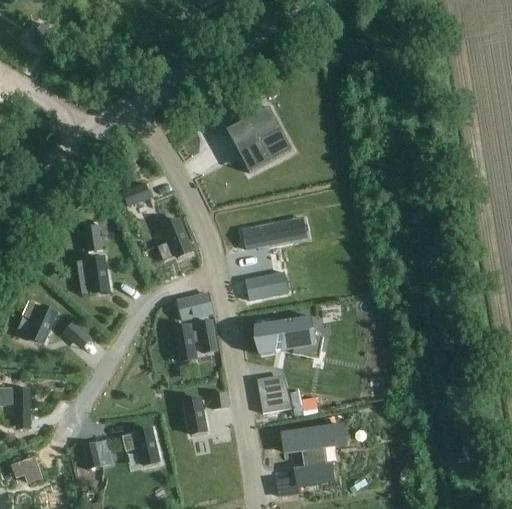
[(145,183),(123,192),(128,206),(151,197),(145,183)]
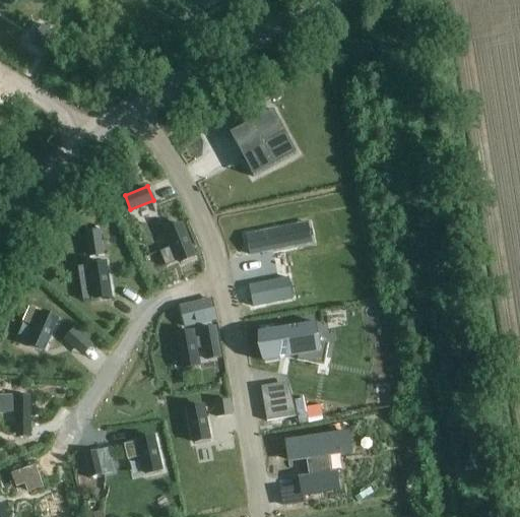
[(275,218),(257,221),(264,259),(282,256),(282,254),(296,251),(297,253),(298,253),(300,253),(318,249),(311,211),(293,214),(288,215),(289,217),(276,220),(275,218)]
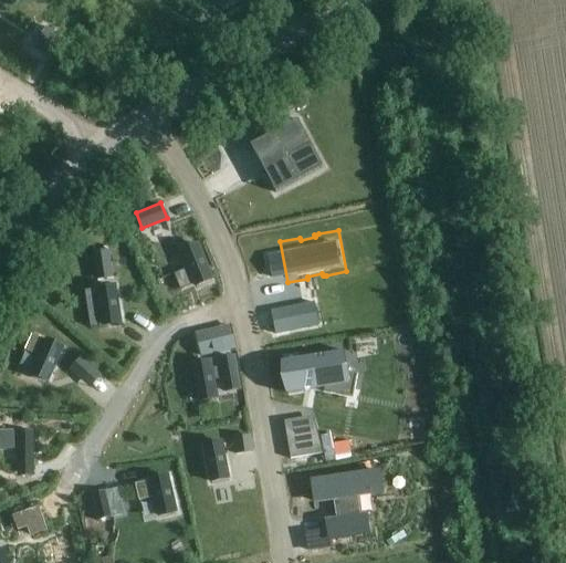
[(189,266),(175,272),(181,288),(196,281),(197,287),(212,280),(198,243),(182,250),(189,266)]
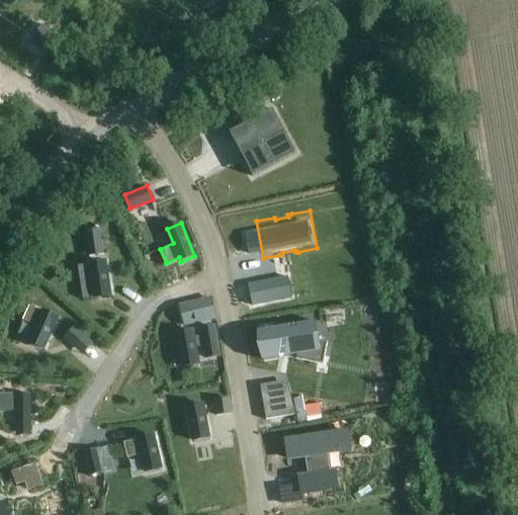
[(99,228),(85,230),(88,254),(103,252),(99,228)]
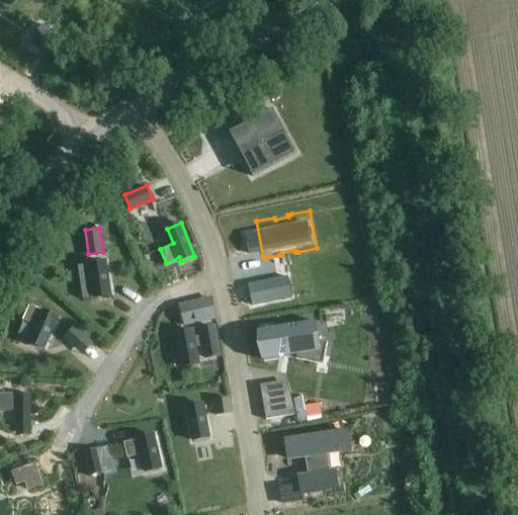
[(91,261),(95,294),(110,293),(107,259),(91,261)]
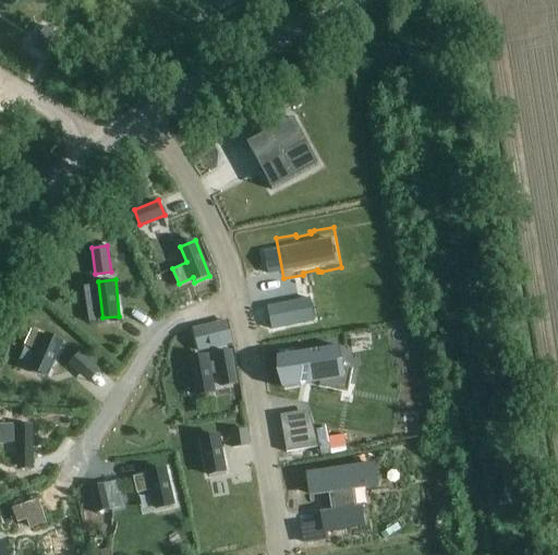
[(310,298),(288,302),(291,322),(292,323),(313,320),(313,318),(310,298)]
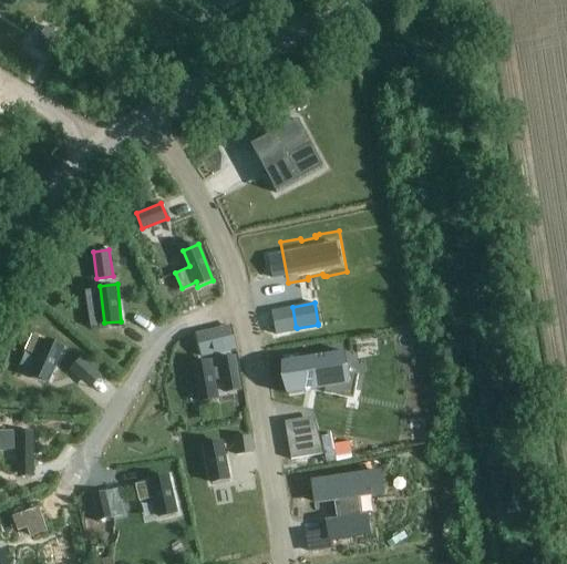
[(209,330),(196,334),(200,354),(215,350),(236,346),(232,325),(209,330)]
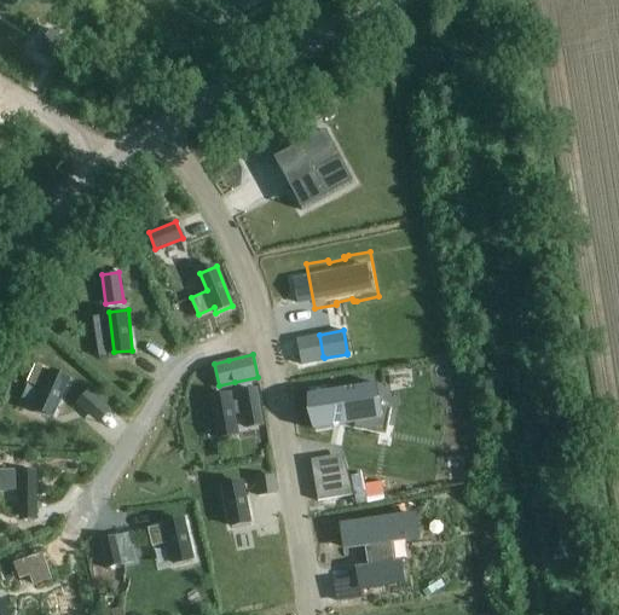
[(35,364),(28,381),(44,388),(35,406),(52,415),(69,377),(51,370),(35,364)]
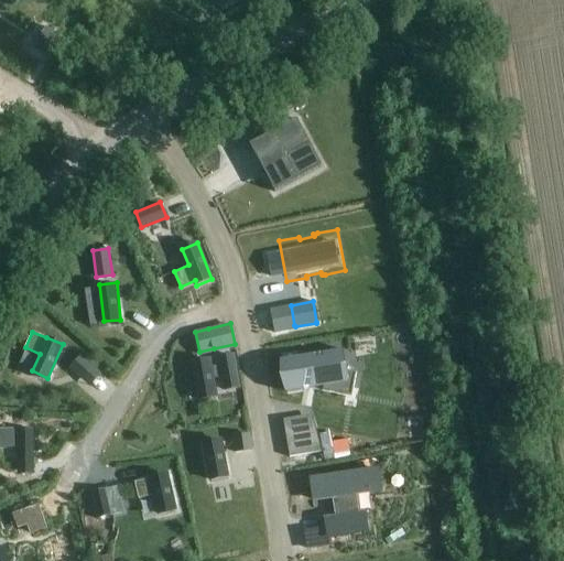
[(344,347),(283,357),(289,390),(323,385),(323,388),(351,394),(356,370),(344,368),(342,349),(343,349),(344,347)]
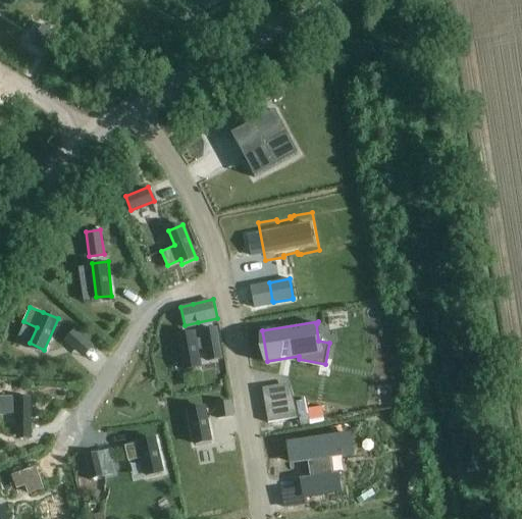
[(74,327),(64,340),(75,349),(85,336),(74,327)]
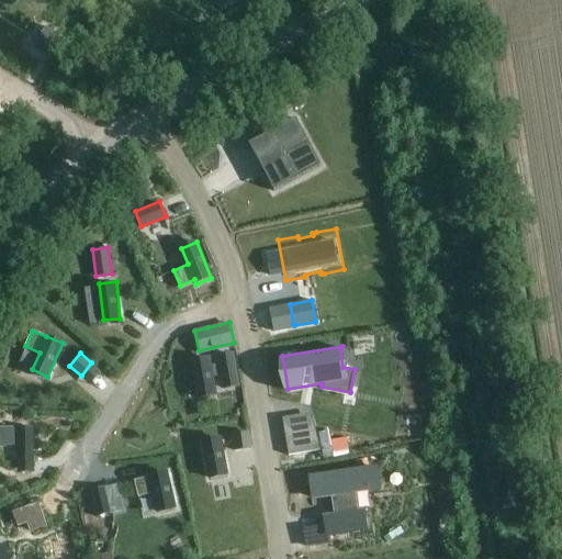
[(209,357),(192,359),(197,400),(215,397),(212,376),(223,373),(224,387),(238,384),(233,353),(220,355),(221,362),(210,364),(209,357)]
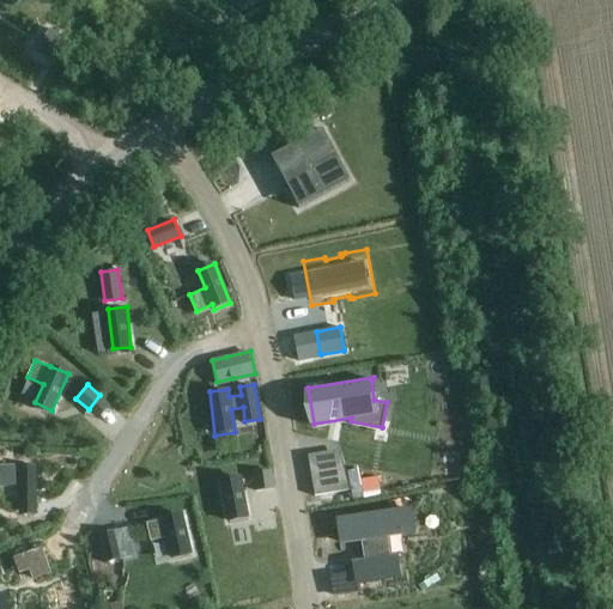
[(315,457),(310,458),(311,466),(313,474),(339,474),(339,473),(334,454),(327,455),(315,457)]
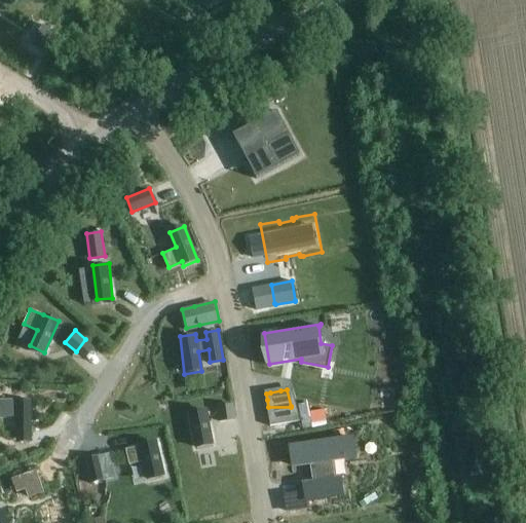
[(0,413),(12,413),(12,399),(0,399),(0,413)]
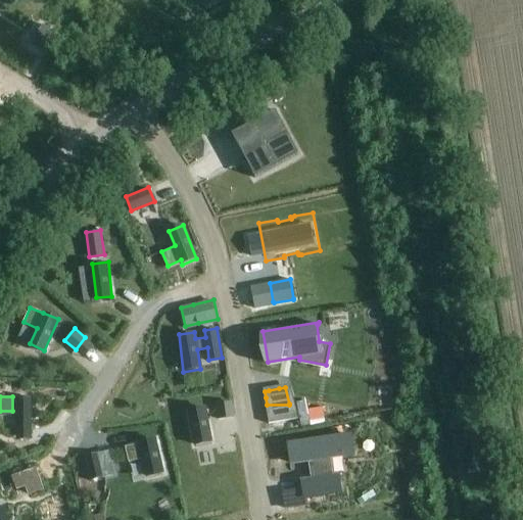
[(17,397),(17,431),(31,431),(30,397),(17,397)]
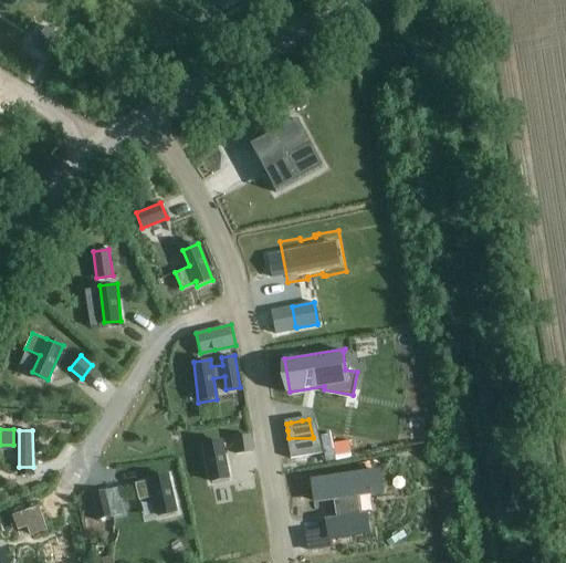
[(250,434),(234,436),(237,451),(252,449),(250,434)]
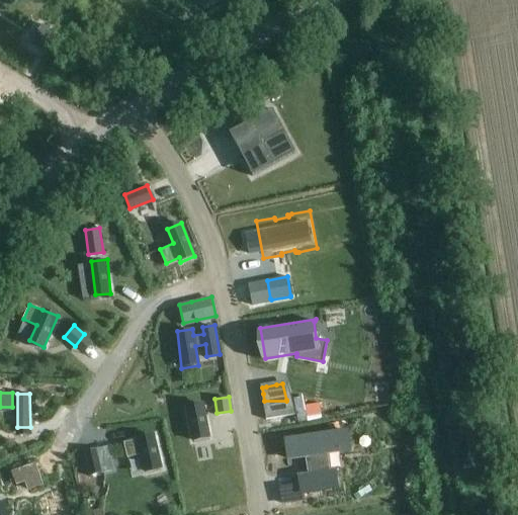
[(202,402),(187,405),(193,438),(208,435),(202,402)]
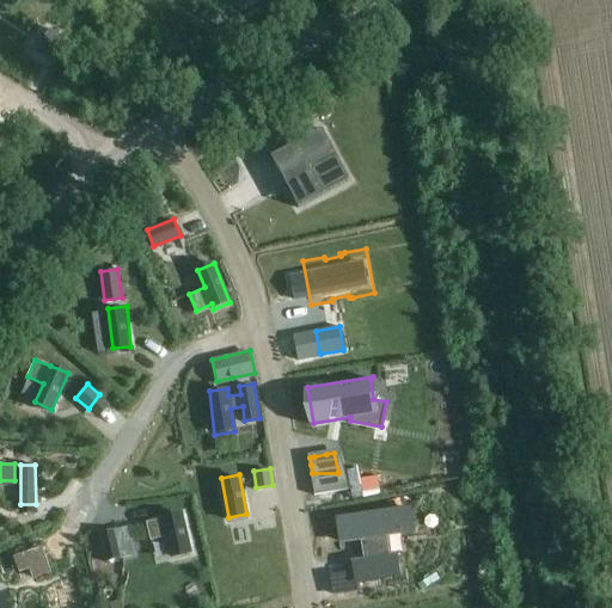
[(355,570),(332,573),(335,593),(359,589),(357,581),(398,575),(395,556),(390,556),(387,533),(404,530),(401,509),(409,508),(409,507),(337,517),(341,539),(360,536),(361,544),(362,553),(363,559),(354,562),(355,570)]
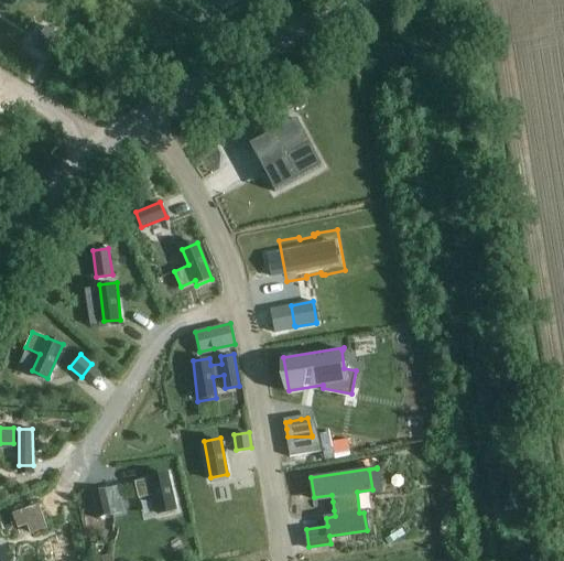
[(150,476),(134,481),(139,497),(154,494),(159,511),(175,507),(166,472),(150,476)]
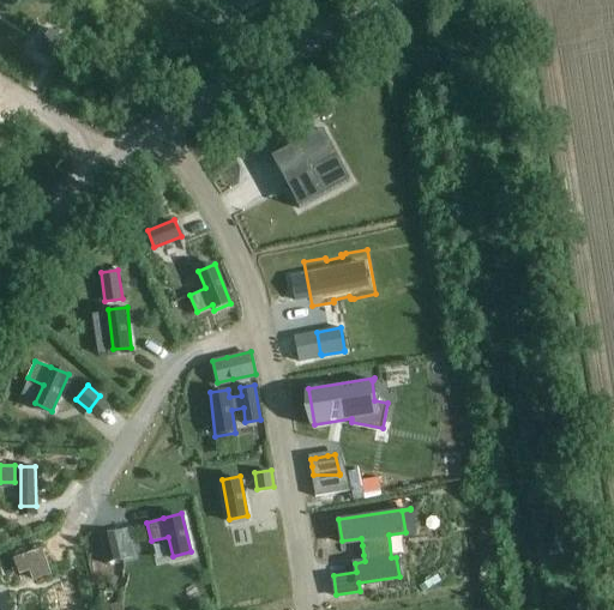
[(104,532),(98,535),(106,561),(122,557),(119,542),(108,544),(104,532)]
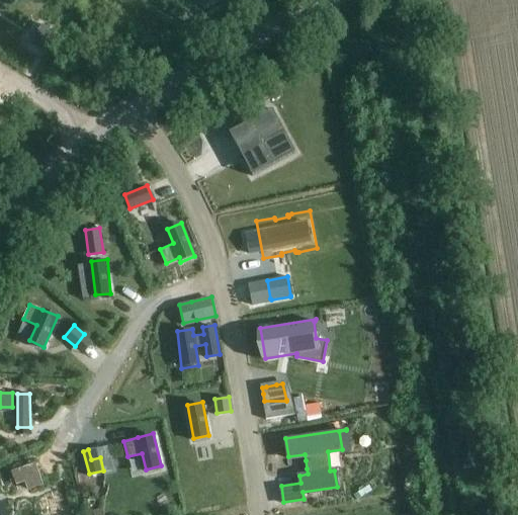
[(34,462),(23,466),(27,479),(30,487),(41,483),(34,462)]
